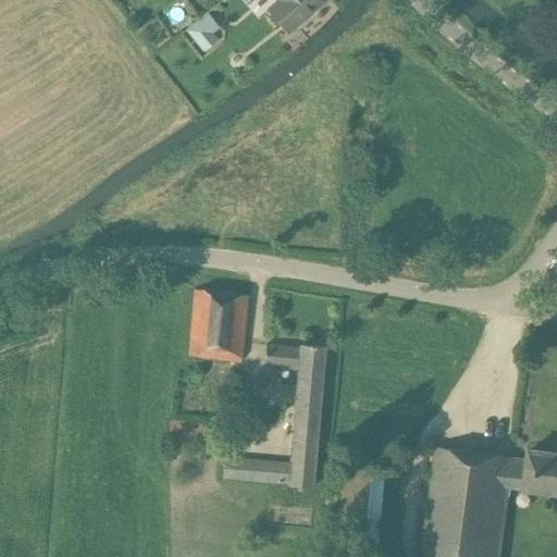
[(275,0),(276,1),(267,10),(288,34),(306,19),(302,15),(320,0),(275,0)]
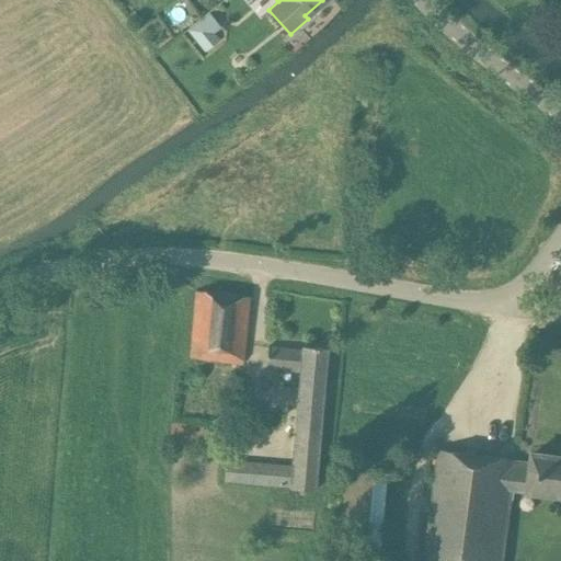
[(220,30),(208,14),(189,31),(206,53),(220,42),(215,34),(220,30)]
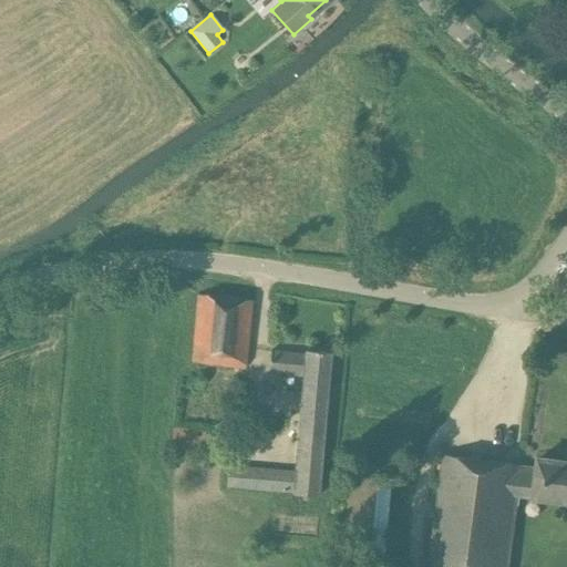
[(251,301),(197,295),(191,361),(245,368),(251,301)]
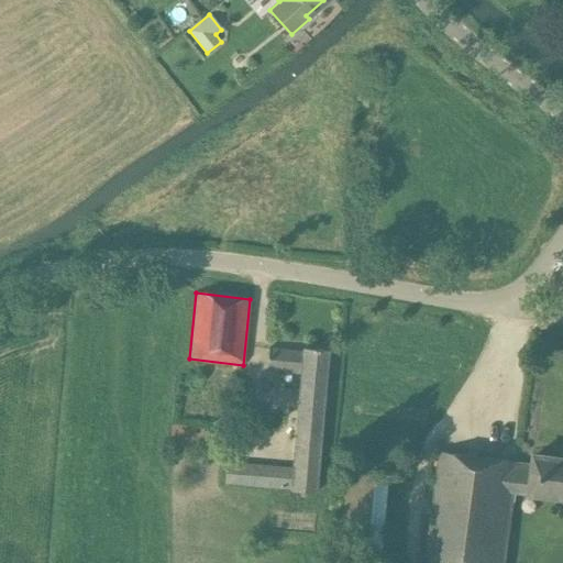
[(328,351),(302,349),(302,352),(268,349),(266,371),(300,373),(295,470),(229,465),(228,486),(294,490),(294,492),(319,494),(326,373),(328,351)]
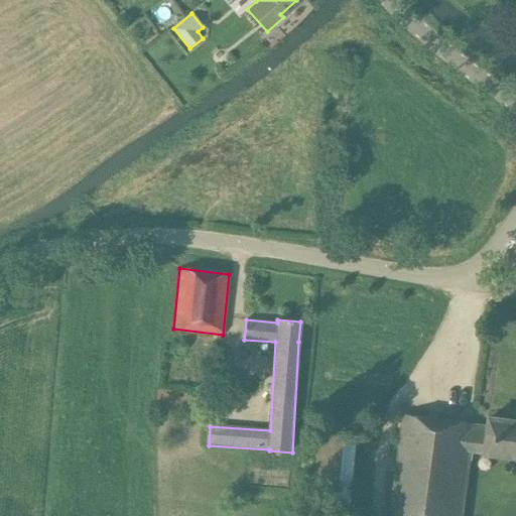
[(475,423),(404,414),(390,515),(463,515),(471,452),(515,457),(515,420),(490,417),(489,429),(474,427),(475,423)]
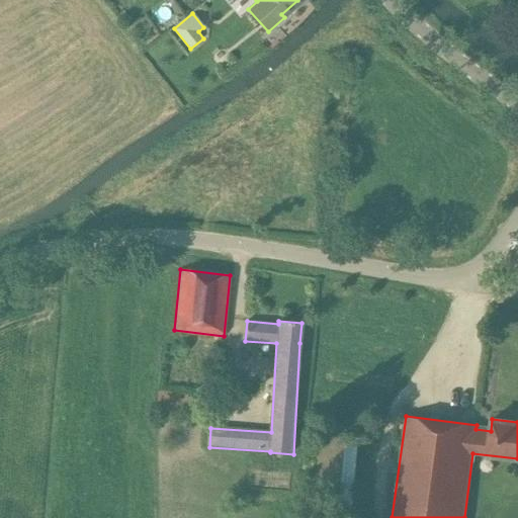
[(355,442),(315,438),(309,499),(348,503),(355,442)]
